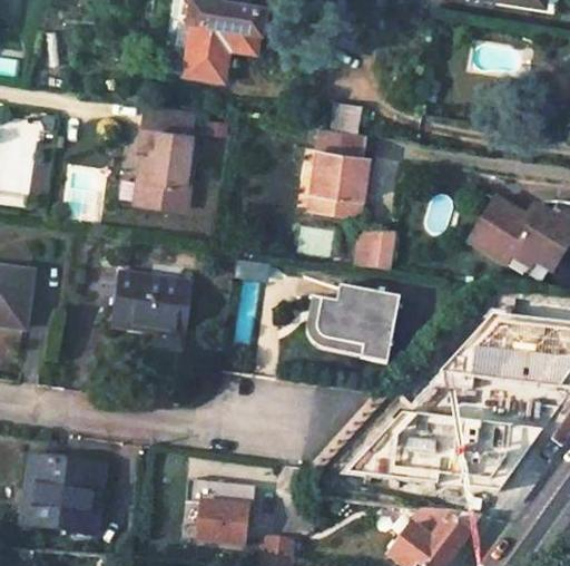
[(190,0),(188,18),(193,18),(188,50),(196,51),(194,71),(226,76),(231,45),(257,48),(264,5),(229,0),(190,0)]
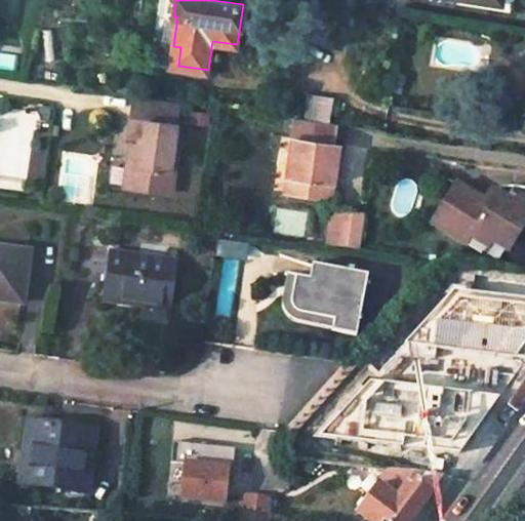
[(180,47),(173,46),(170,64),(178,66),(180,47)]
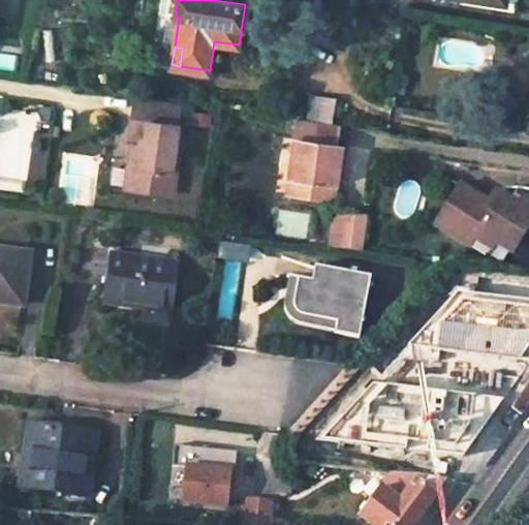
[(180,102),(132,95),(127,133),(130,133),(138,135),(131,184),(175,191),(179,173),(170,172),(176,129),(180,102)]
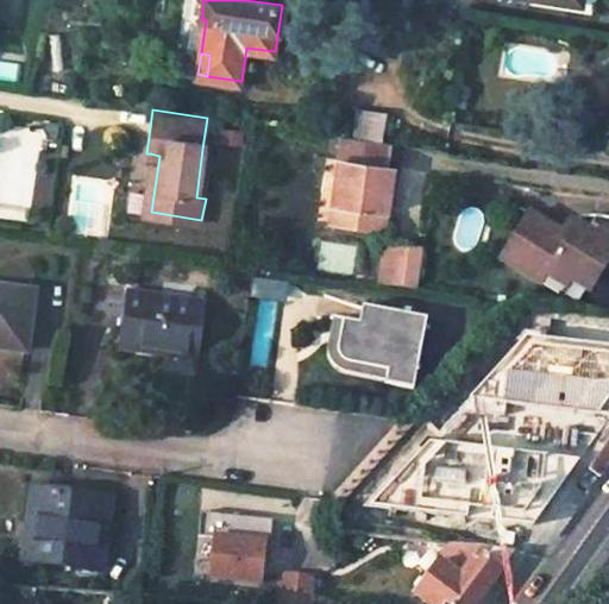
[(387,219),(394,165),(385,163),(389,138),(341,131),(331,199),(340,200),(338,219),(380,225),(385,225),(387,219)]
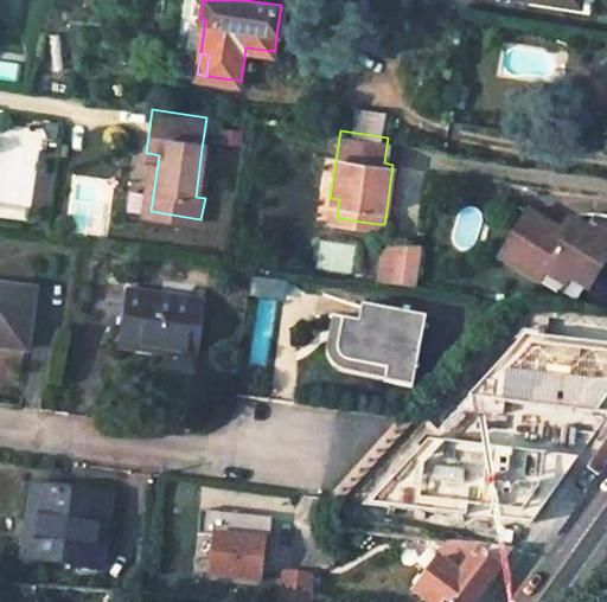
[(196,197),(205,198),(211,151),(202,148),(196,197)]
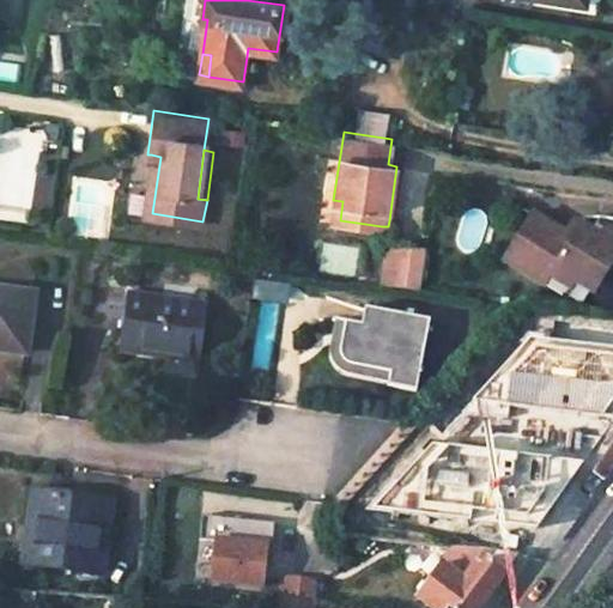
[(161,157),(151,154),(143,212),(152,213),(161,157)]
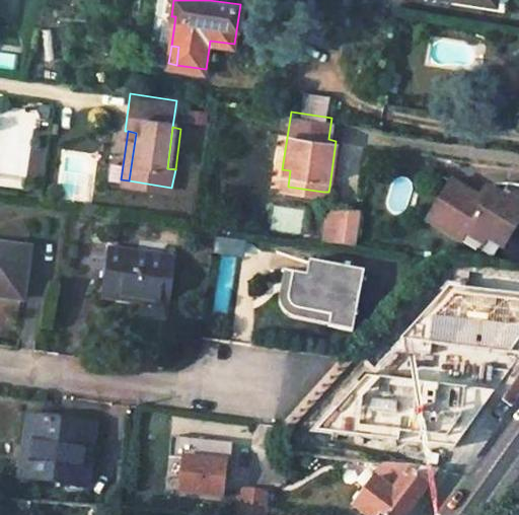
[(282,169),(280,186),(288,187),(290,170),(282,169)]
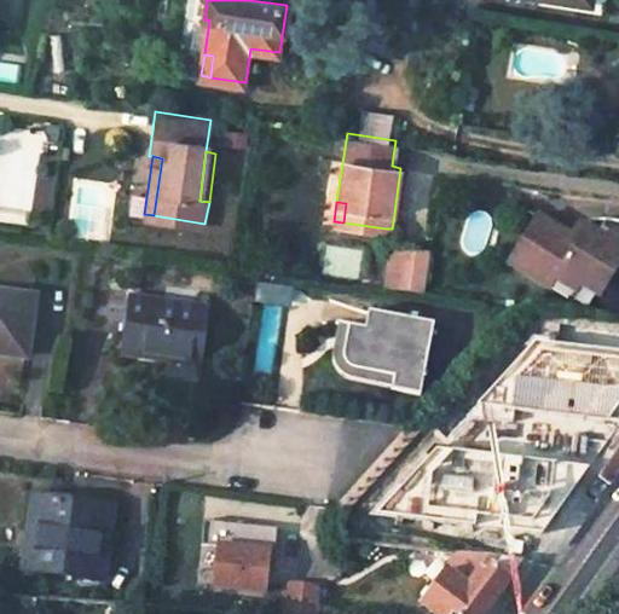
[(538,213),(507,261),(550,290),(556,279),(562,271),(582,284),(600,295),(618,266),(618,235),(612,230),(607,237),(603,244),(595,239),(600,232),(579,220),(571,233),(538,213)]
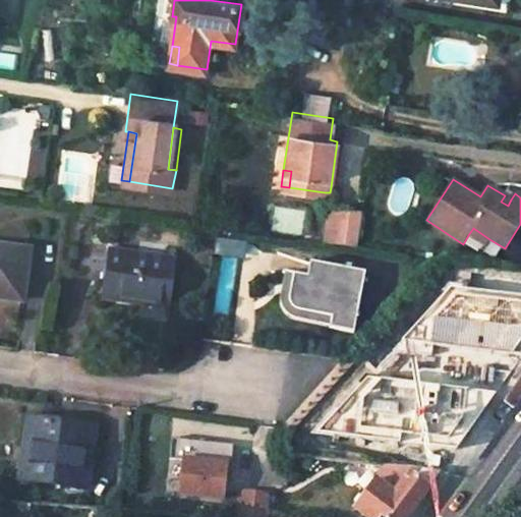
[(336,206),(339,188),(331,187),(330,192),(325,192),(323,211),(329,212),(330,205),(336,206)]
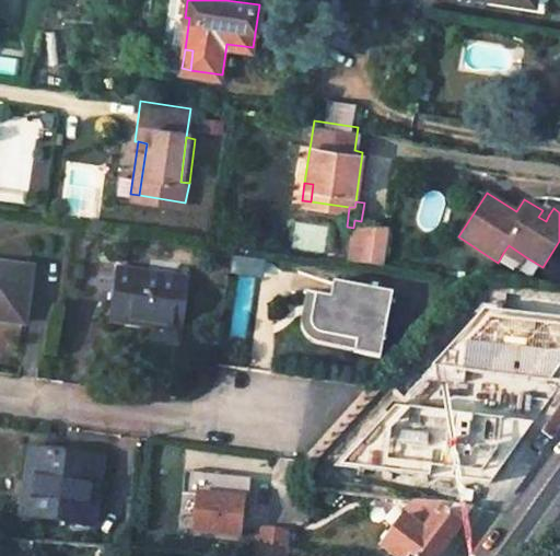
[(549,215),(543,210),(538,217),(546,221),(549,215)]
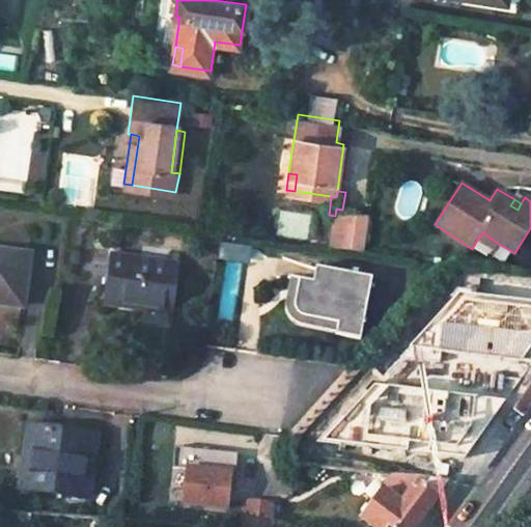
[(274,230),(307,237),(311,210),(279,204),(274,230)]
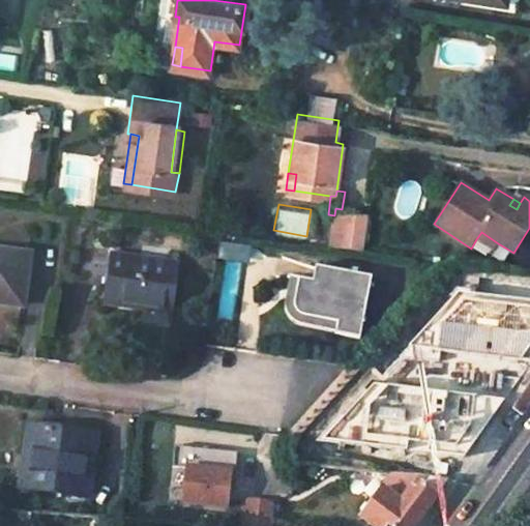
[(362,251),(369,213),(342,209),(335,208),(334,215),(329,245),(362,251)]
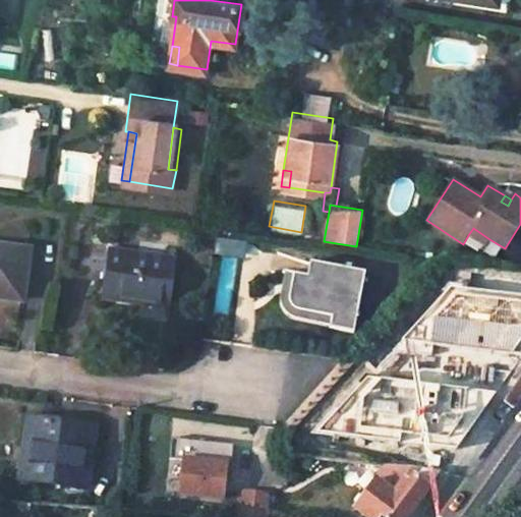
[(473,228),(468,235),(484,246),(489,239),(473,228)]
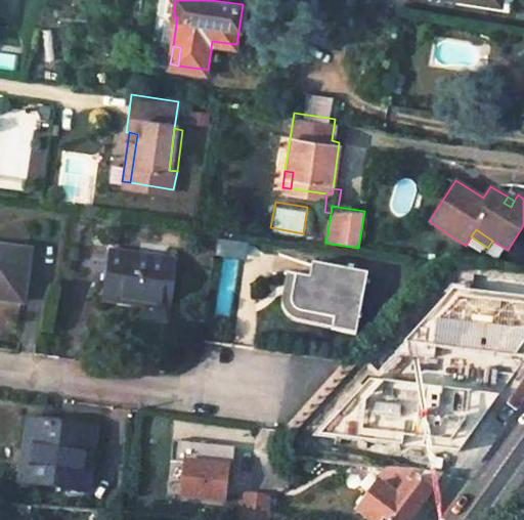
[(27,248),(0,244),(0,294),(19,297),(27,248)]
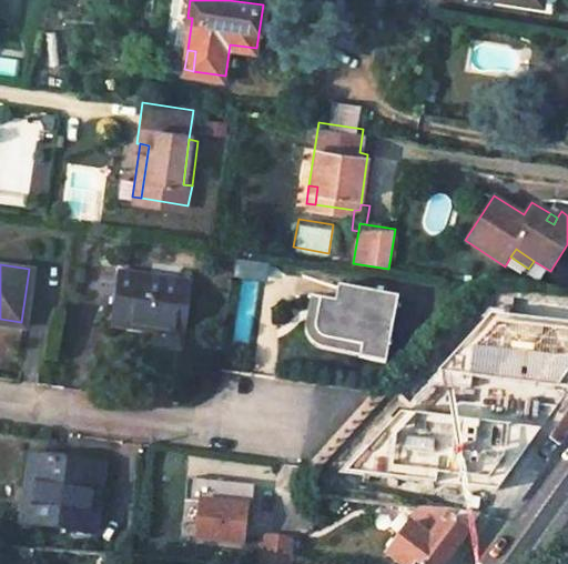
[(193,280),(117,269),(110,324),(184,335),(193,280)]
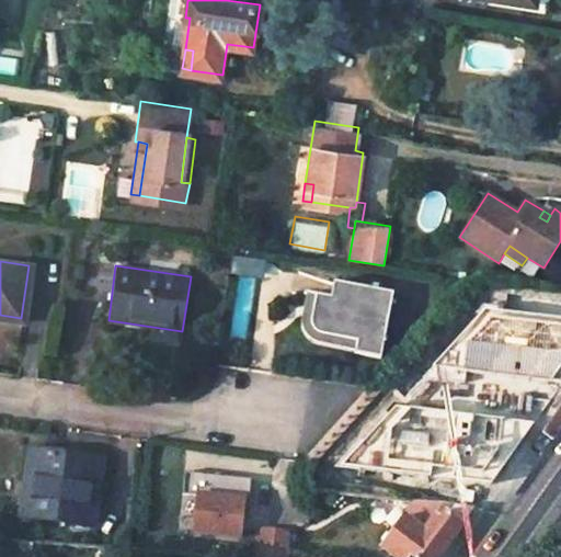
[(393,285),(333,277),(331,293),(317,292),(312,320),(315,325),(316,327),(317,328),(320,330),(359,337),(358,349),(385,351),(393,285)]
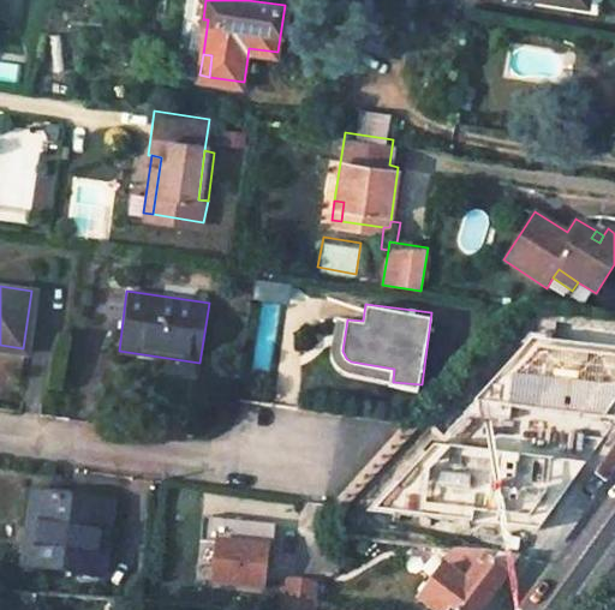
[(614,352),(535,345),(506,376),(505,407),(603,418),(614,400),(614,352)]
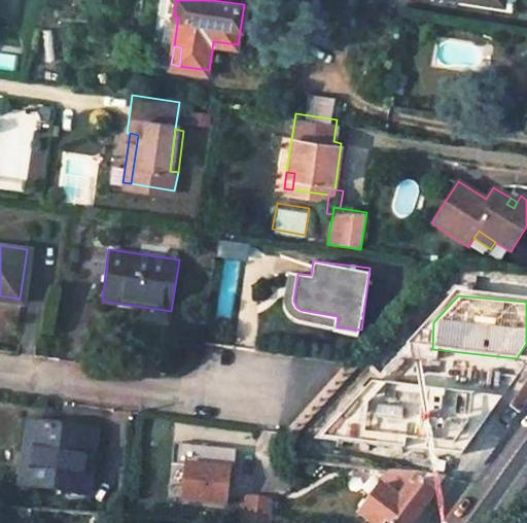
[(475,391),(387,383),(362,410),(360,437),(456,446),(472,420),(475,391)]
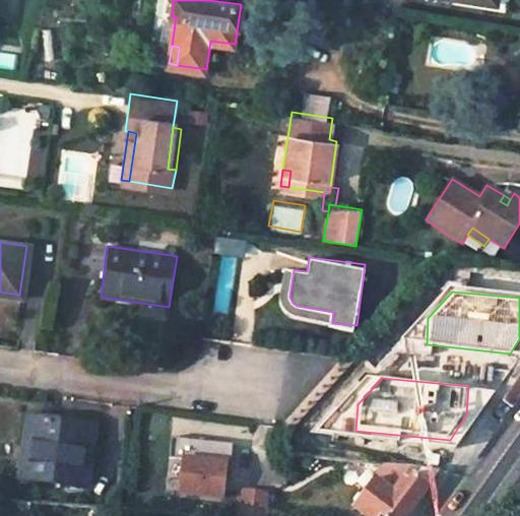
[(93,429),(59,424),(60,418),(30,413),(25,439),(36,441),(33,476),(87,484),(93,429)]
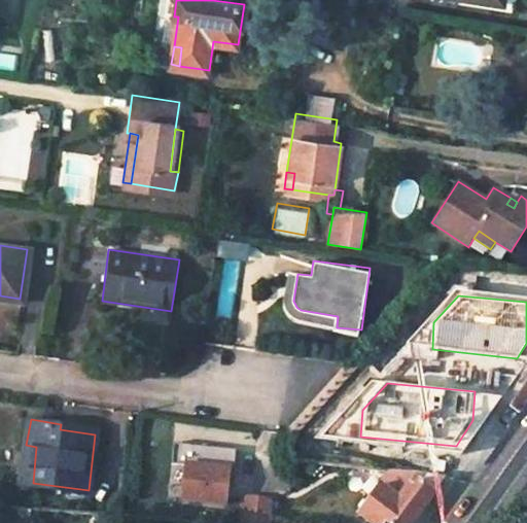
[(223,501),(226,468),(232,468),(235,447),(172,441),(170,461),(183,463),(179,496),(223,501)]
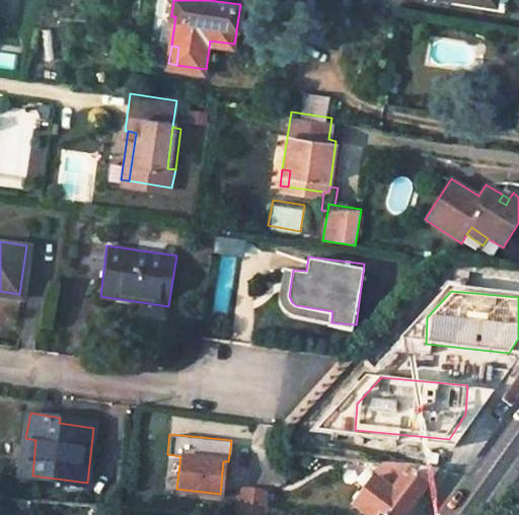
[(35,440),(25,438),(21,473),(32,475),(35,440)]
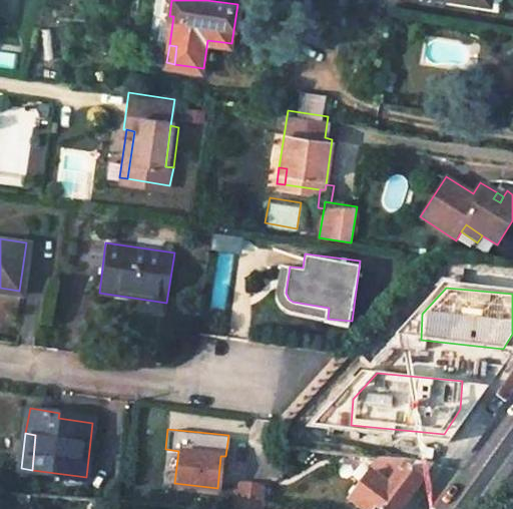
[(348,494),(368,508),(367,508),(393,508),(407,489),(429,459),(378,454),(348,494)]
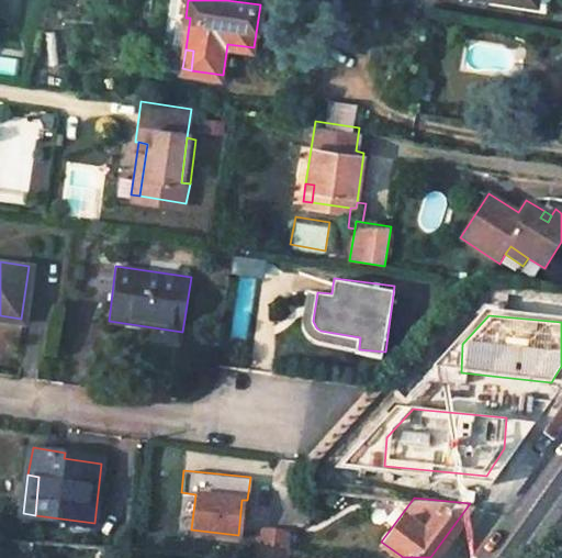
[(255,557),(284,557),(288,532),(256,527),(253,557),(255,557)]
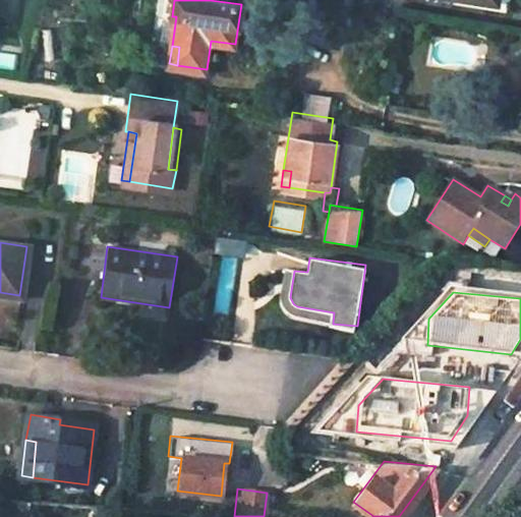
[(152,510),(167,511),(168,496),(154,495),(152,510)]
